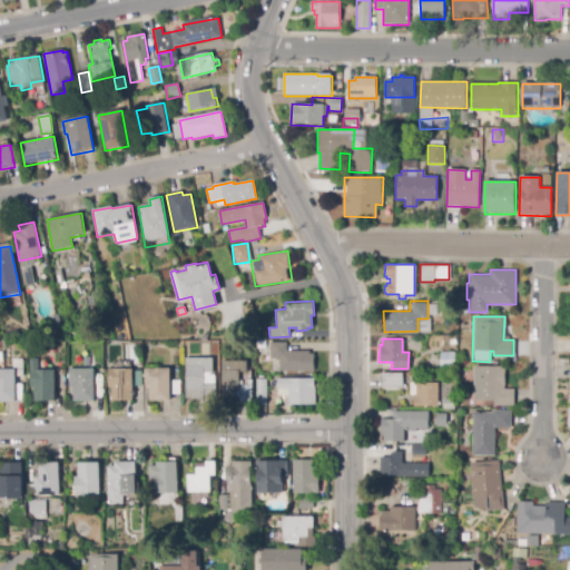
[(278,357),(269,357),(269,342),(286,341),(286,350),(308,350),(308,353),(313,353),(313,370),(278,371),(278,357)]
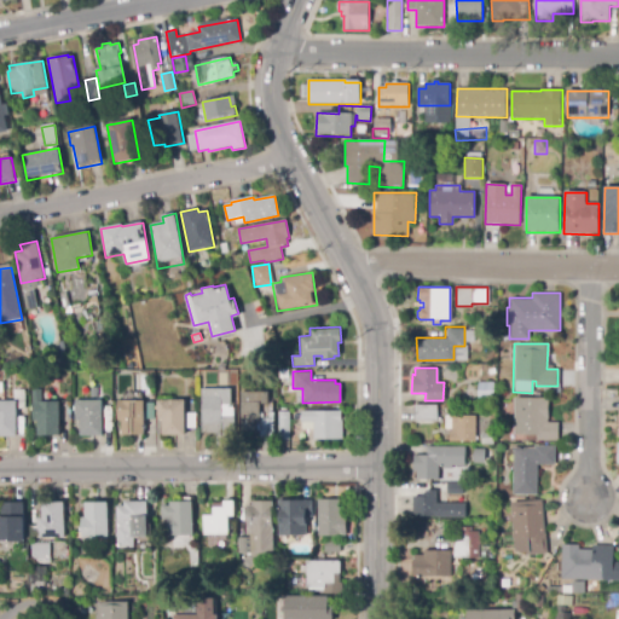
[(493,400),(479,400),(479,383),(493,383),(493,400)]
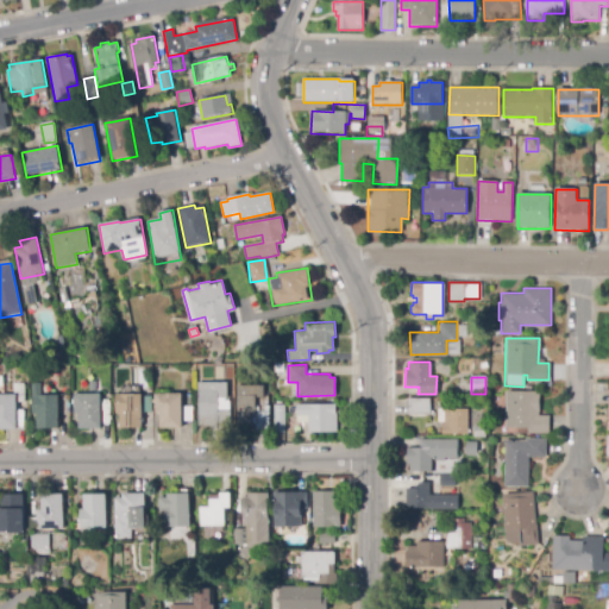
[(88,393),(88,380),(100,380),(100,393),(88,393)]
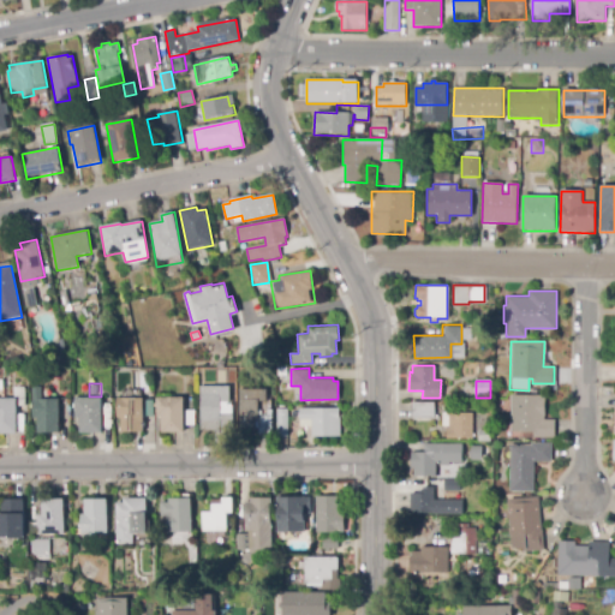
[(36,434),(36,418),(33,419),(31,388),(42,387),(42,399),(59,399),(59,433),(36,434)]
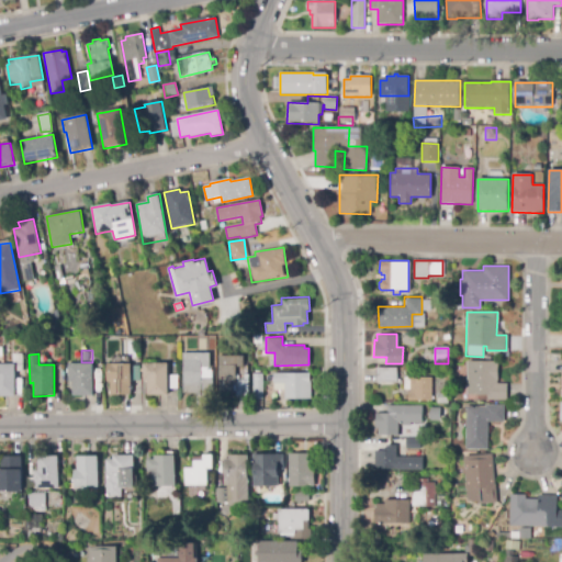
[(182,393),(182,353),(210,353),(210,368),(201,368),(201,379),(213,379),(213,393),(182,393)]
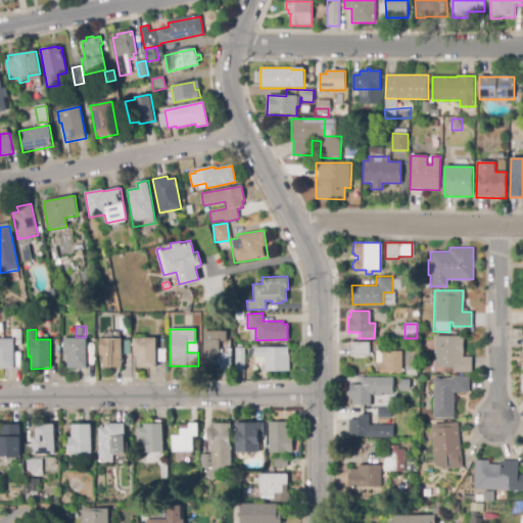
[(14,350),(14,338),(11,338),(11,330),(20,330),(21,350),(14,350)]
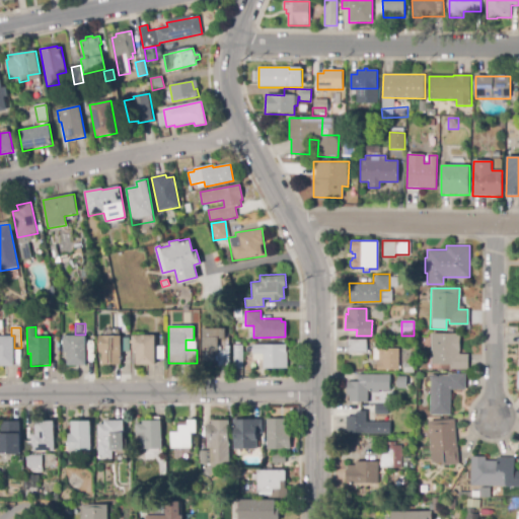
[(229,366),(212,366),(212,354),(201,354),(202,328),(226,329),(225,339),(230,339),(229,366)]
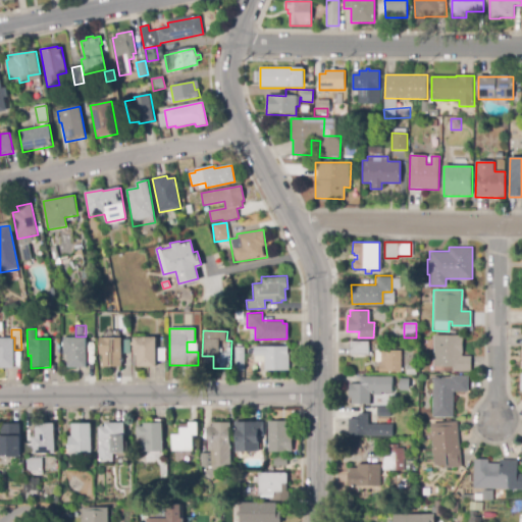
[(433,334),(462,335),(462,353),(470,354),(470,372),(452,371),(452,366),(433,365),(433,334)]
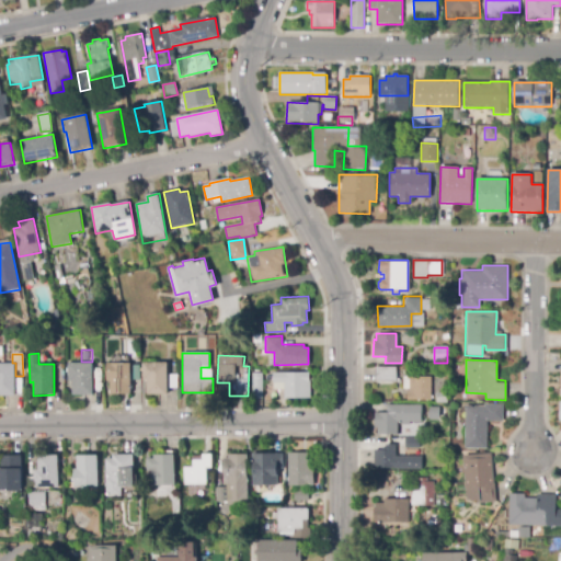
[(72,396),(72,381),(68,381),(68,364),(92,363),(93,396),(72,396)]
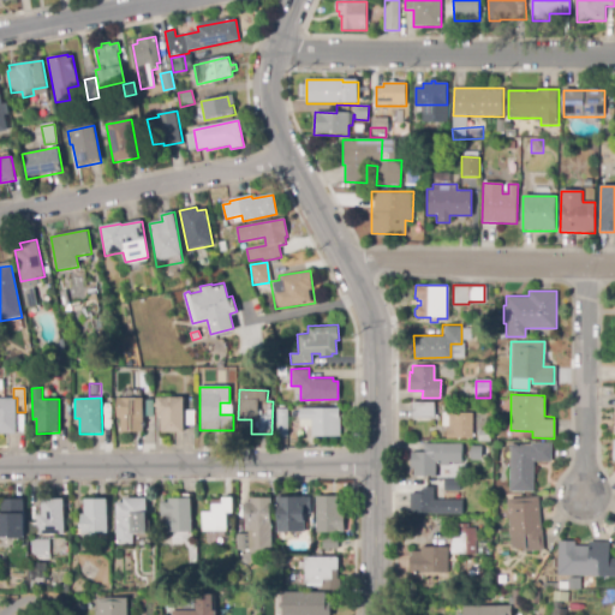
[(143,433),(120,431),(120,418),(117,418),(117,398),(143,399),(143,433)]
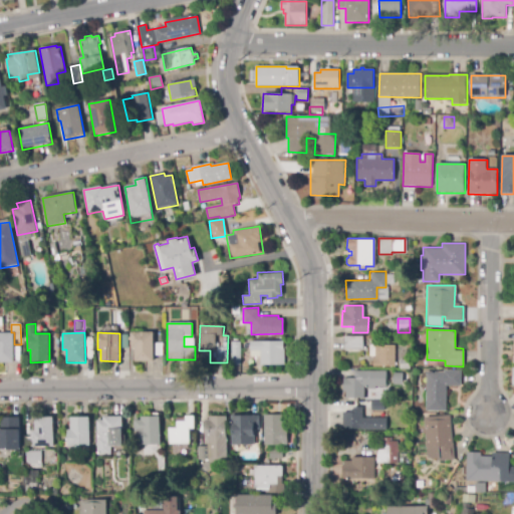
[(154,362),(135,362),(135,348),(131,348),(131,332),(154,332),(154,362)]
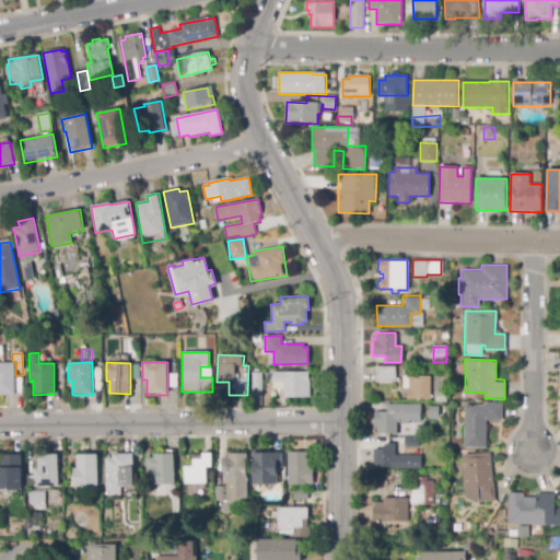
[(0,395),(0,364),(14,364),(14,395),(0,395)]
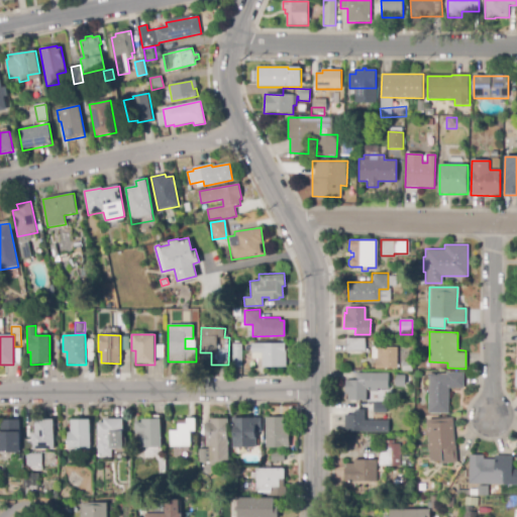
[(345,337),(365,338),(365,351),(345,350),(345,337)]
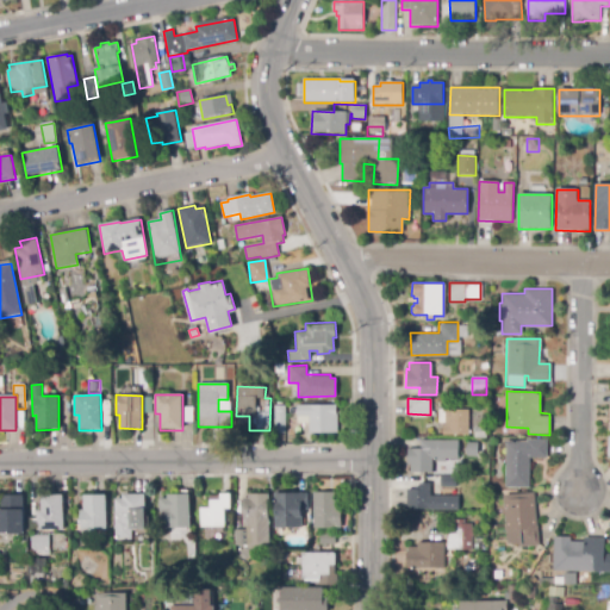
[(296,405),(336,404),(336,431),(307,433),(307,422),(296,423),(296,405)]
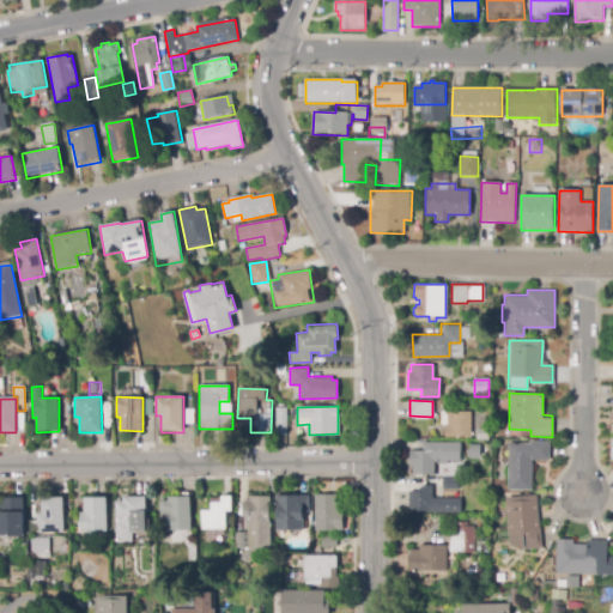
[(287,443),(286,436),(277,436),(275,408),(286,407),(287,430),(295,430),(295,443),(287,443)]
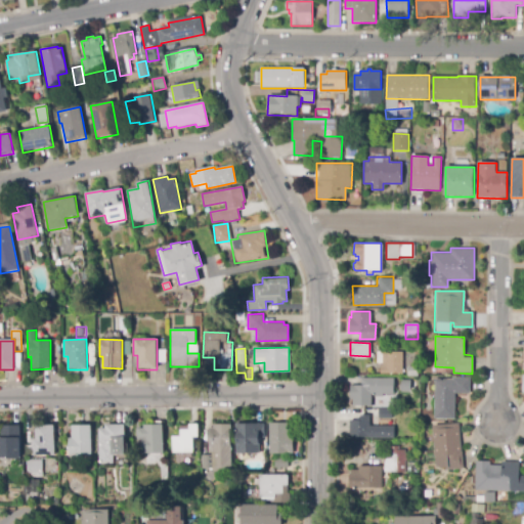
[(158,362),(158,350),(166,350),(166,362),(158,362)]
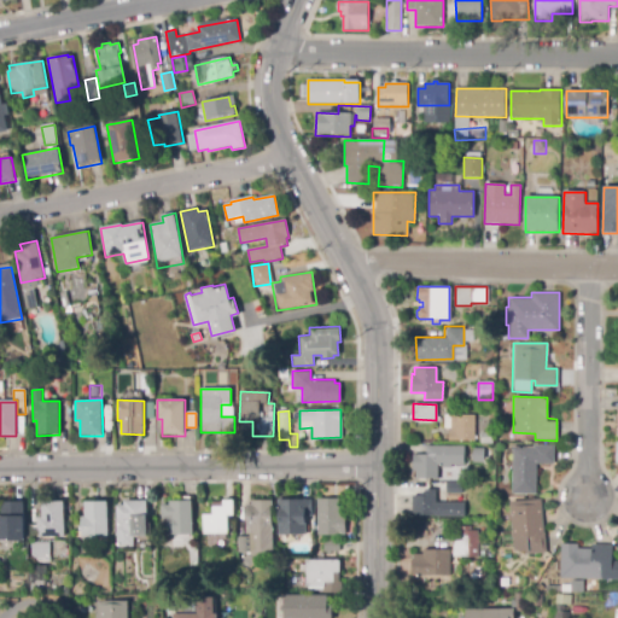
[(443,414),(473,414),(473,441),(447,441),(447,427),(443,427),(443,414)]
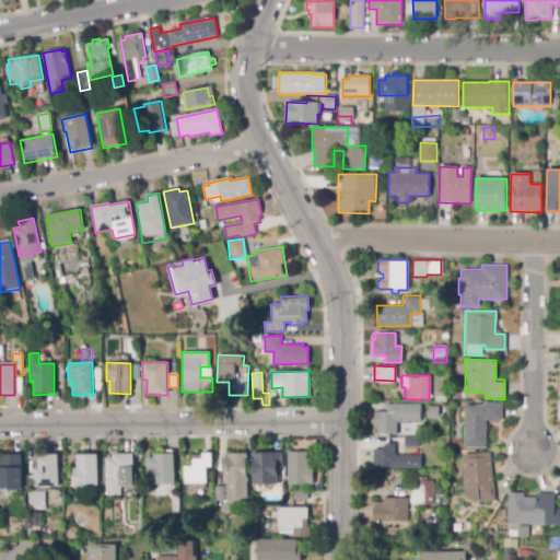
[(435,403),(435,393),(446,393),(446,403),(435,403)]
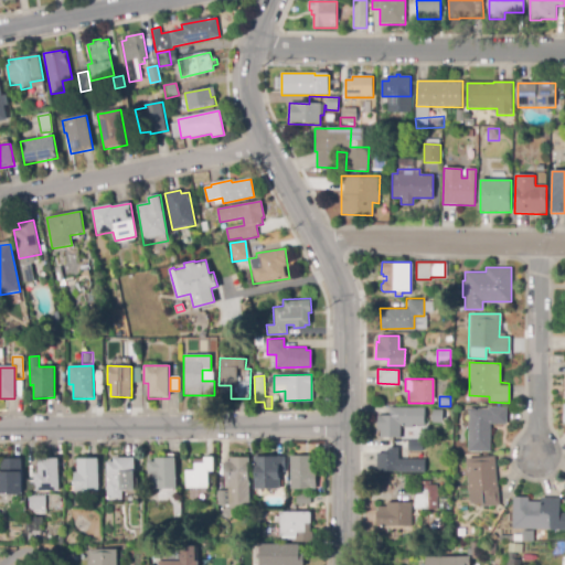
[(388,407),(423,407),(423,424),(400,424),(400,437),(379,436),(379,429),(376,429),(376,415),(388,415),(388,407)]
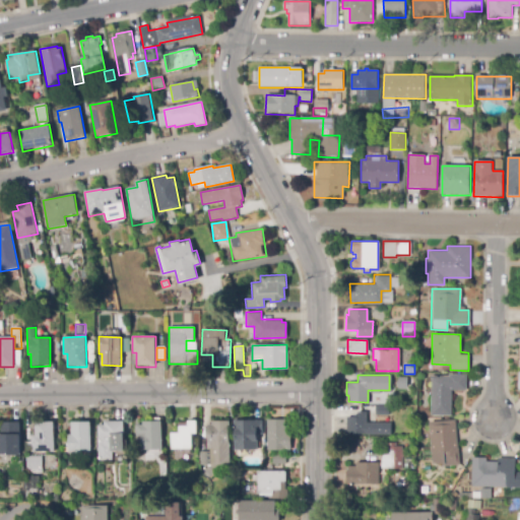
[(452,416),(432,415),(433,377),(449,377),(449,375),(467,375),(466,391),(452,391),(452,416)]
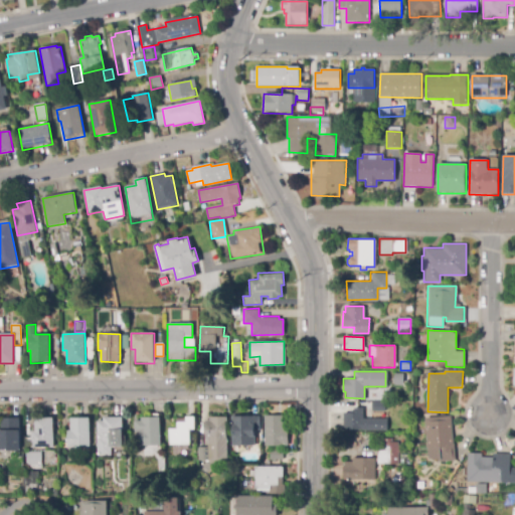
[(403,386),(394,385),(394,374),(403,374),(403,386)]
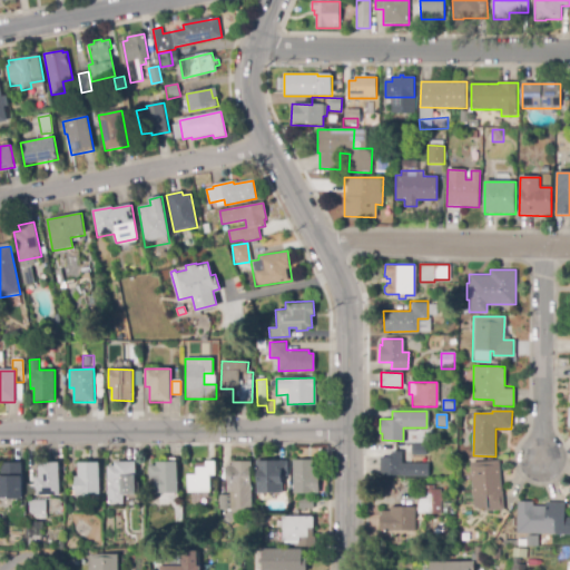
[(426,455),(412,455),(412,445),(426,445),(426,455)]
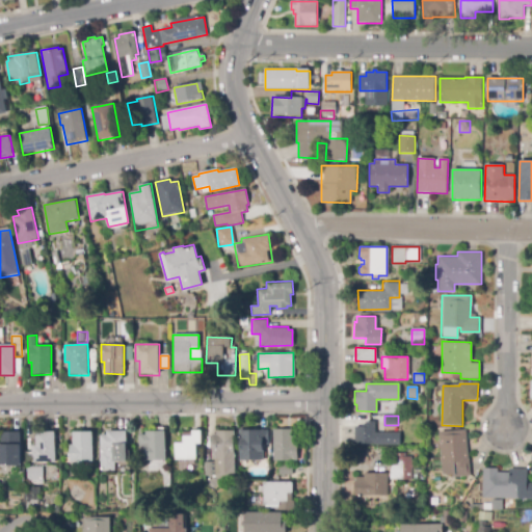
[(205,475),(205,462),(214,462),(214,455),(211,455),(211,434),(216,434),(216,422),(235,422),(235,475),(205,475)]
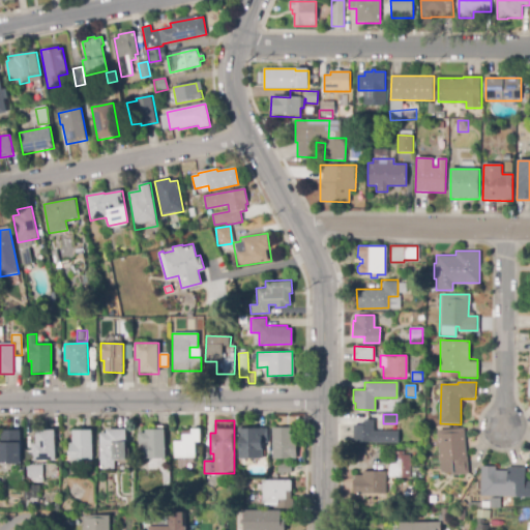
[(399,443),(354,443),(354,425),(363,427),(363,420),(374,420),(374,431),(399,432),(399,443)]
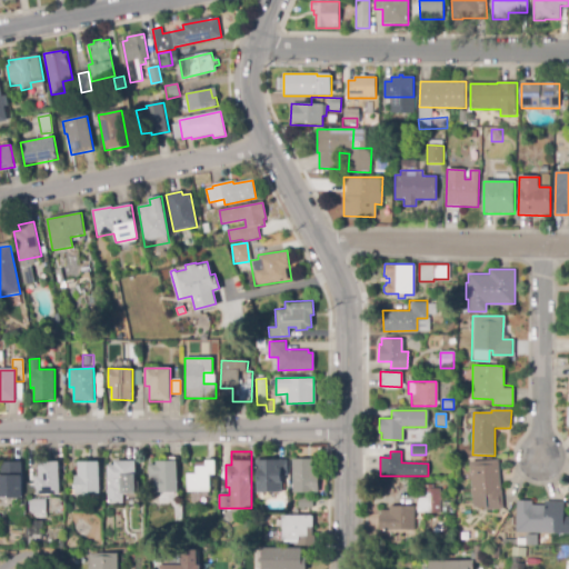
[(258,492),(257,460),(287,460),(287,476),(281,476),(281,491),(258,492)]
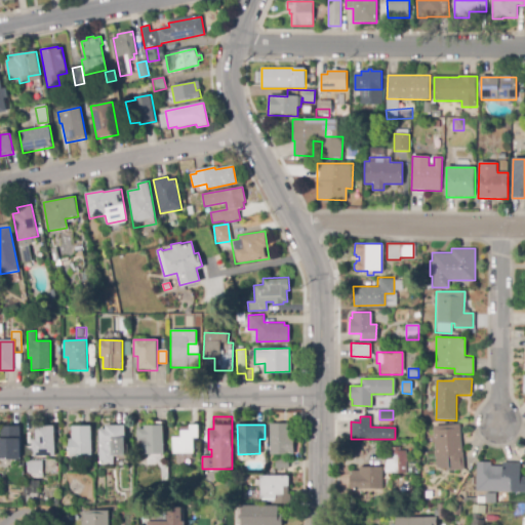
[(270,454),(270,426),(290,425),(290,438),(293,438),(293,454),(270,454)]
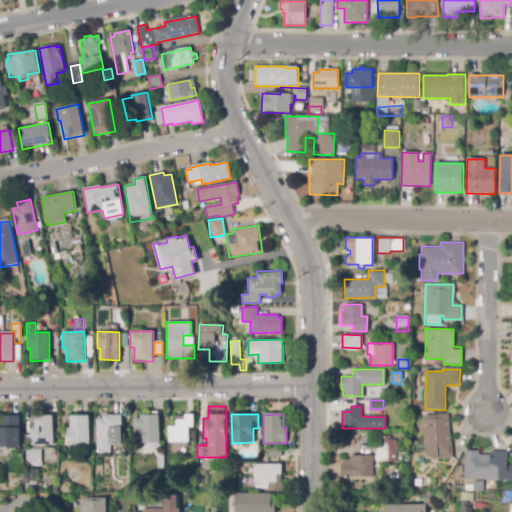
[(437,460),(437,457),(427,458),(423,416),(449,414),(452,442),(454,458),(437,460)]
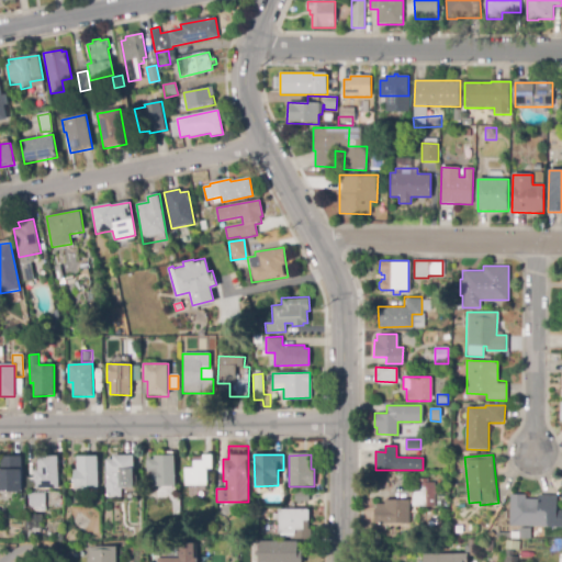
[(107,497),(105,497),(105,460),(107,460),(112,460),(112,456),(134,456),(134,487),(121,487),(121,497),(107,497)]
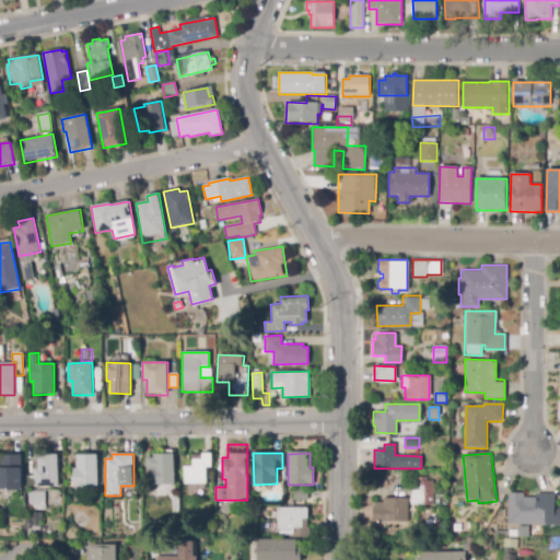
[(149,486),(149,470),(147,470),(146,457),(153,457),(153,454),(174,454),(175,486),(149,486)]
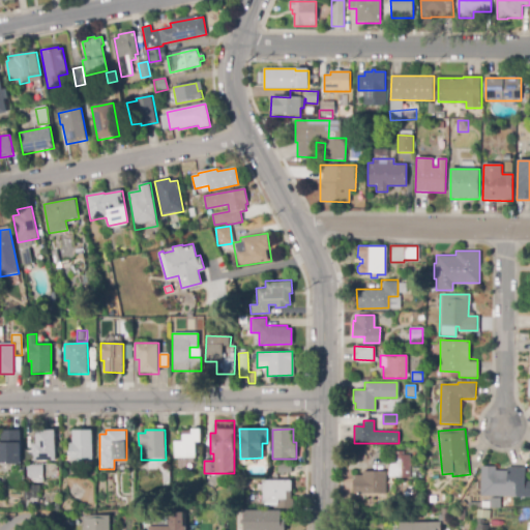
[(196,459),(174,459),(174,442),(182,442),(182,435),(192,435),(192,430),(201,430),(201,442),(196,442),(196,459)]
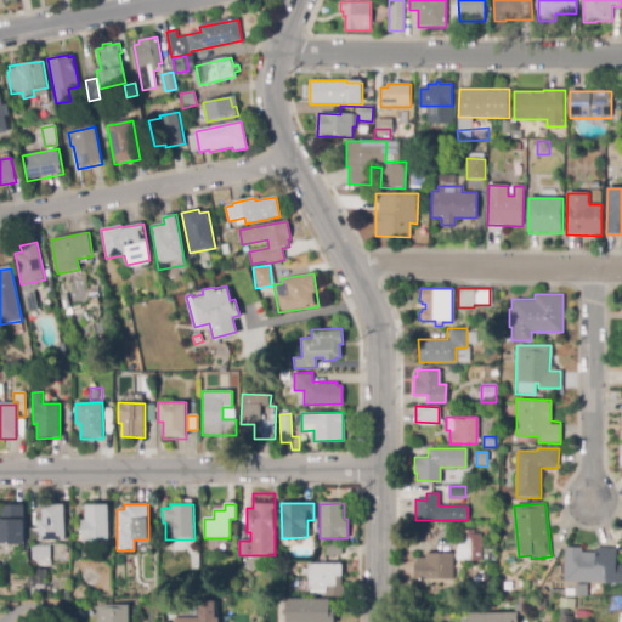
[(0,544),(0,521),(1,521),(0,505),(24,505),(24,521),(23,521),(23,544),(0,544)]
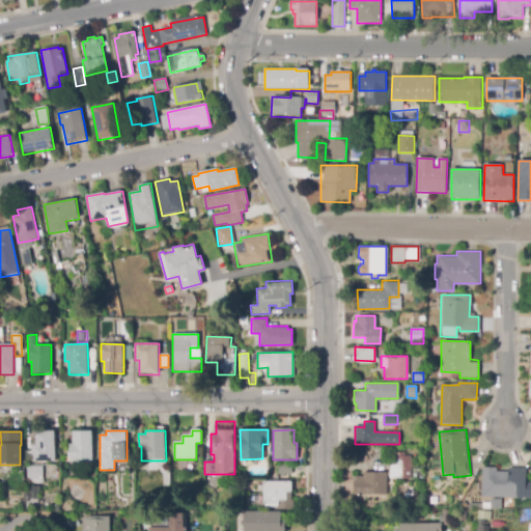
[(32,462),(31,445),(35,445),(35,431),(55,431),(55,462),(32,462)]
